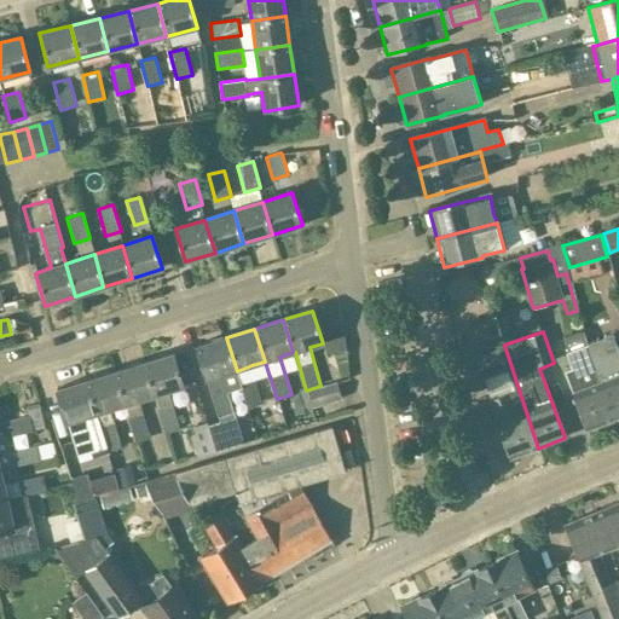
[(618,353),(612,335),(588,345),(613,420),(618,417),(618,353)]
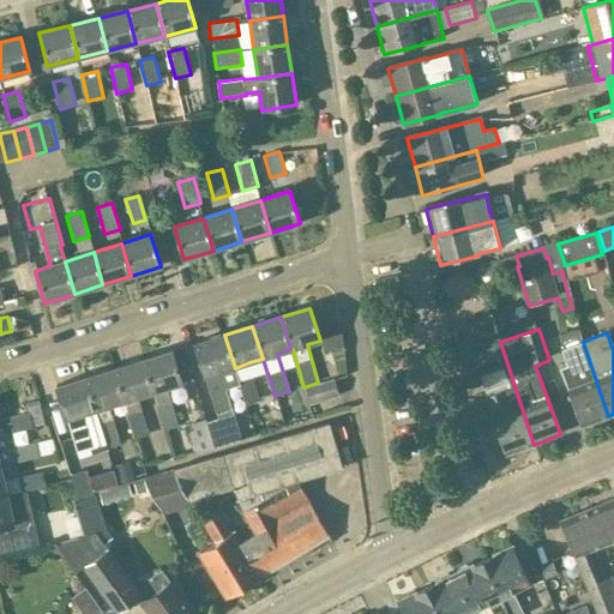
[(224,335),(194,344),(204,377),(206,377),(218,417),(206,421),(215,449),(242,439),(227,390),(240,385),(239,380),(235,368),(224,335)]
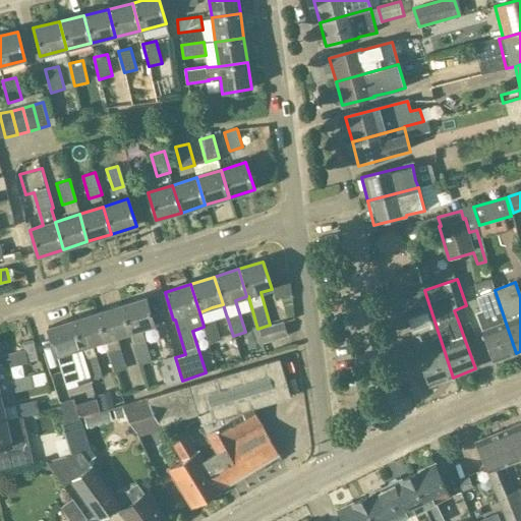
[(400,299),(413,337),(412,337),(418,354),(417,354),(429,386),(453,378),(424,290),(400,299)]
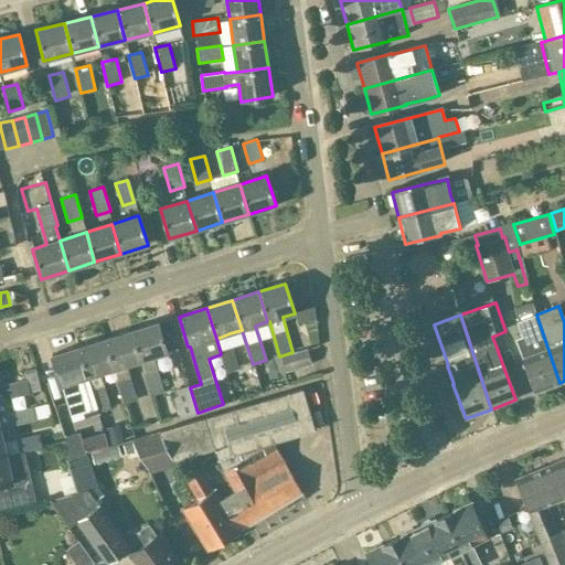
[(516,322),(523,338),(515,341),(523,359),(522,360),(535,393),(560,383),(536,315),(516,322)]
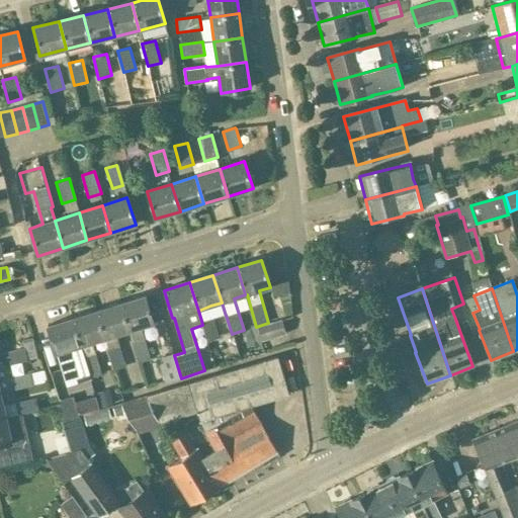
[(151,359),(142,328),(153,324),(145,296),(119,304),(128,332),(130,331),(134,342),(133,342),(139,362),(151,359)]
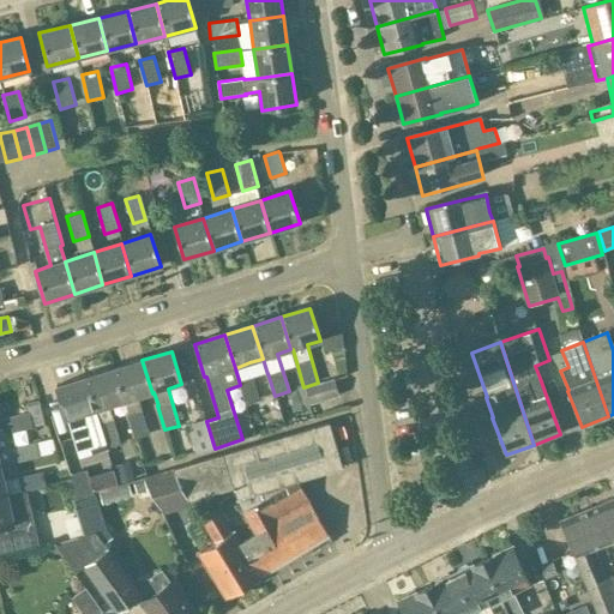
[(139,397),(152,393),(142,360),(113,369),(124,402),(125,402),(136,439),(150,435),(139,397)]
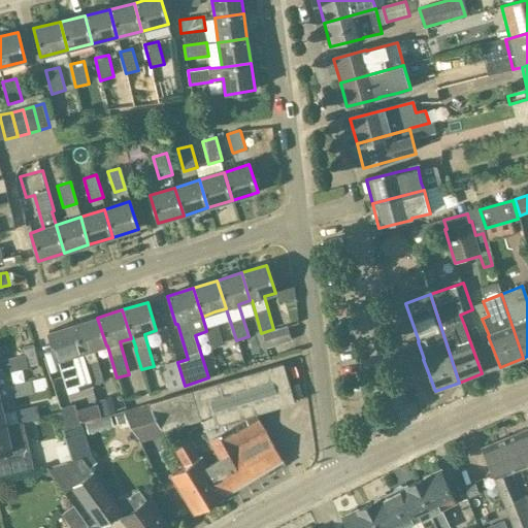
[(109,357),(106,345),(97,318),(74,325),(83,353),(87,364),(85,364),(91,386),(104,382),(98,361),(109,357)]
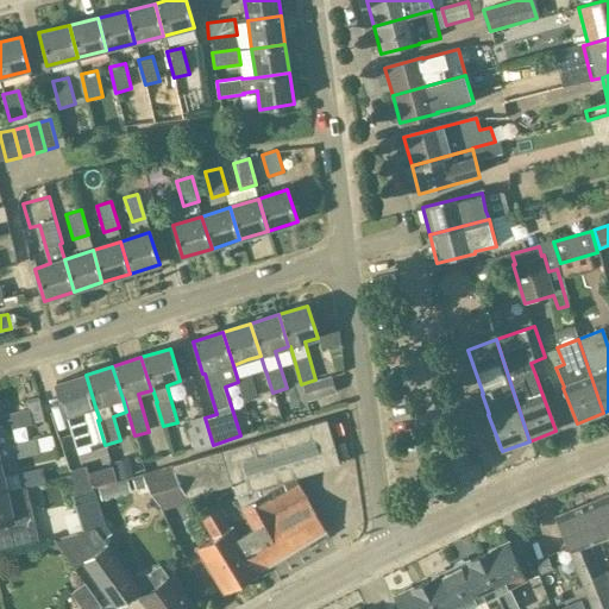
[(251,372),(237,377),(238,382),(244,401),(259,396),(251,372)]
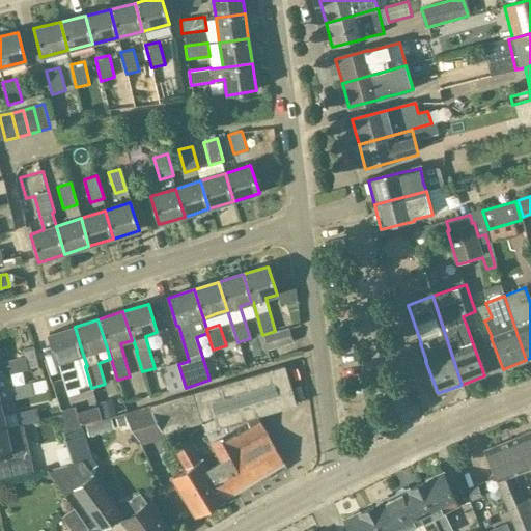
[(68,359),(83,355),(75,327),(48,334),(66,395),(78,392),(68,359)]
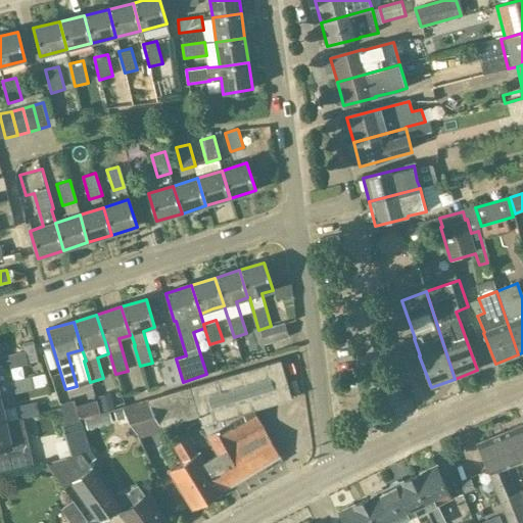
[(289,338),(285,323),(259,331),(264,345),(289,338)]
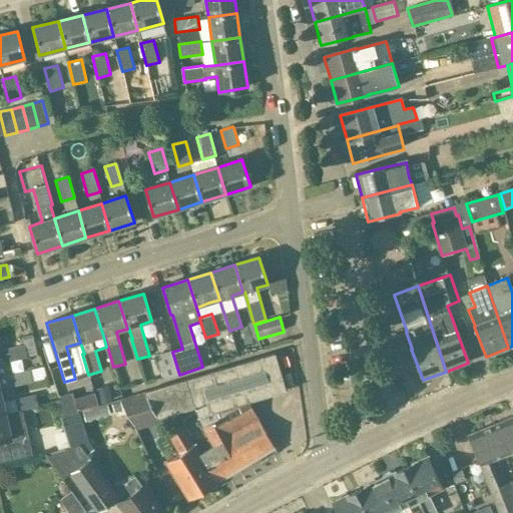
[(37,354),(33,334),(21,337),(24,345),(3,350),(6,362),(37,354)]
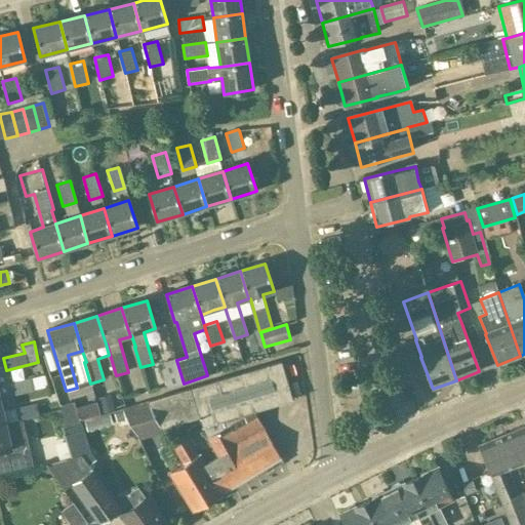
[(184,384),(176,360),(176,358),(160,363),(167,389),(184,384)]
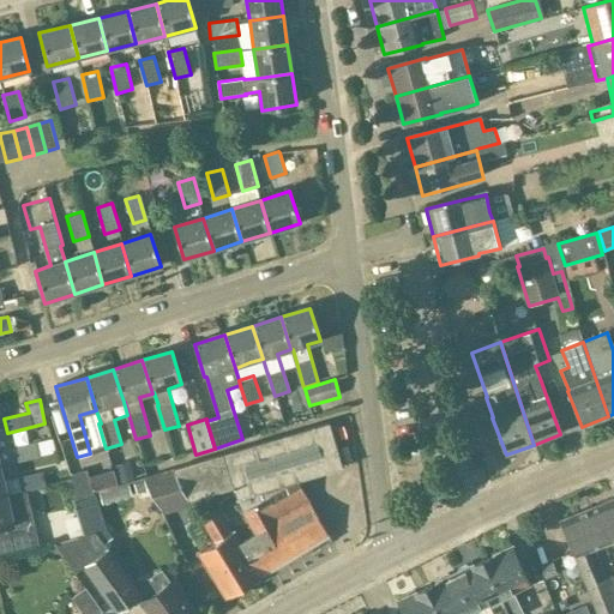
[(232,491),(238,499),(236,500),(256,535),(241,543),(260,576),(327,535),(299,481),(342,468),(329,423),(173,469),(174,470),(191,501),(232,491)]
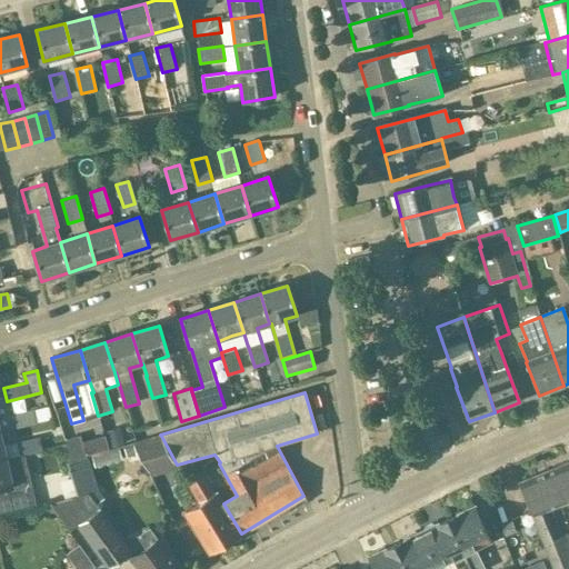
[(11,413),(0,416),(0,430),(37,423),(33,410),(11,415),(11,413)]
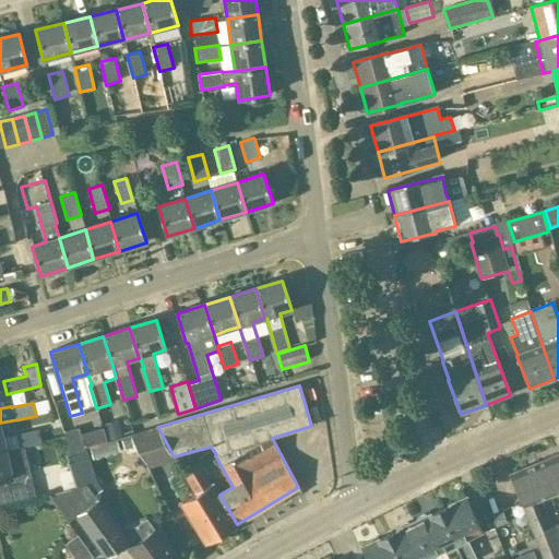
[(102,421),(106,439),(120,435),(115,417),(102,421)]
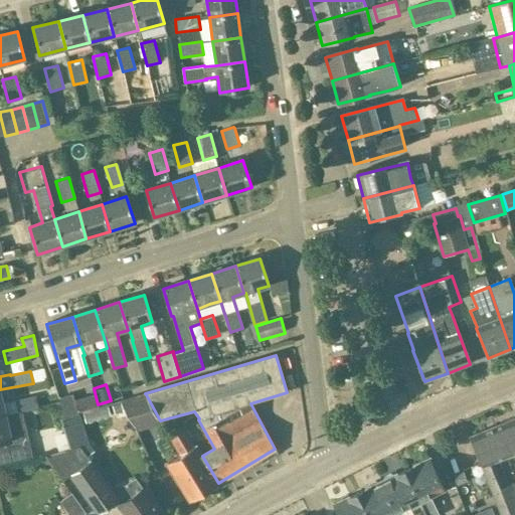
[(59,398),(65,417),(78,413),(72,394),(59,398)]
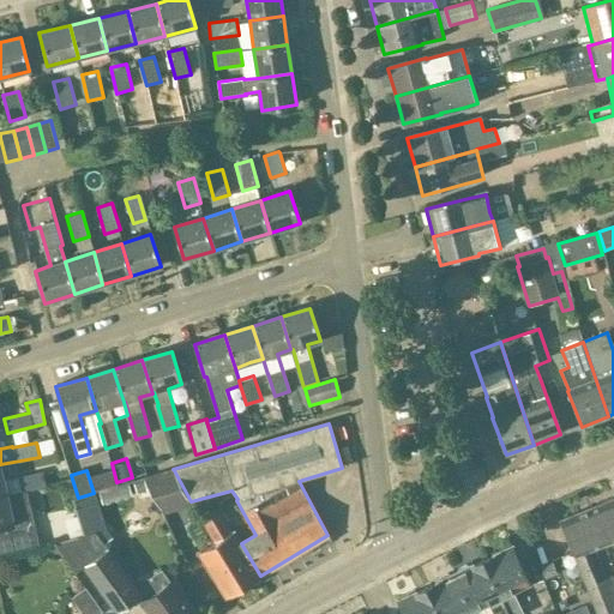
[(192,505),(191,501),(174,470),(145,480),(163,513),(192,505)]
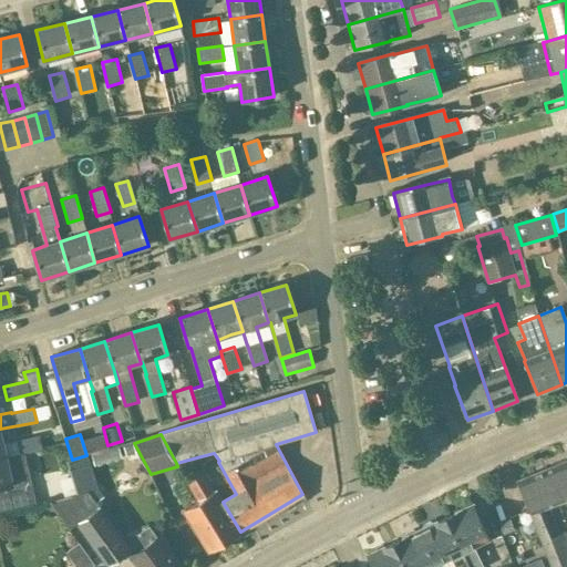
[(40,435),(14,442),(18,456),(26,454),(43,450),(40,435)]
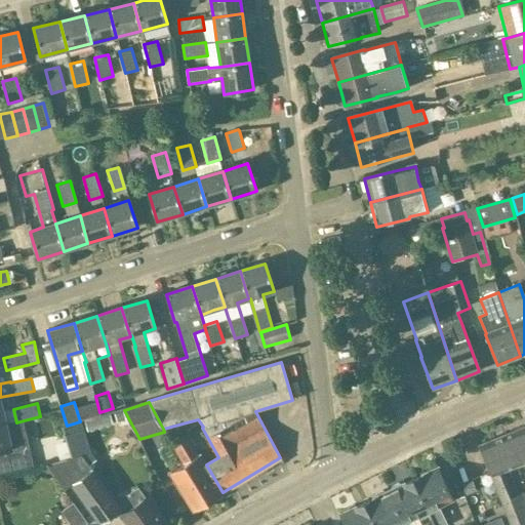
[(0,474),(34,466),(24,420),(16,422),(5,425),(0,426),(0,474)]
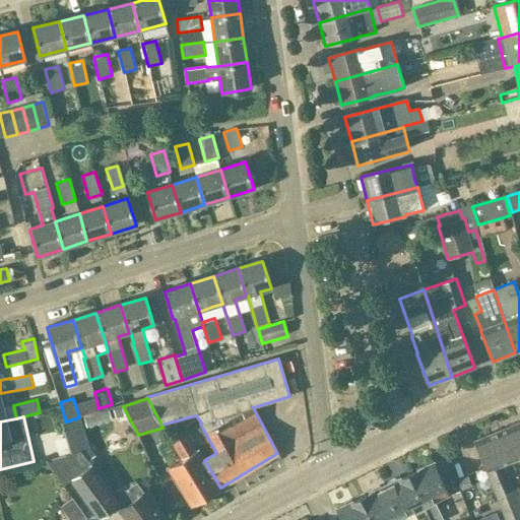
[(88,449),(79,417),(66,421),(66,423),(62,424),(70,453),(46,460),(64,485),(70,480),(99,519),(121,504),(83,453),(88,449)]
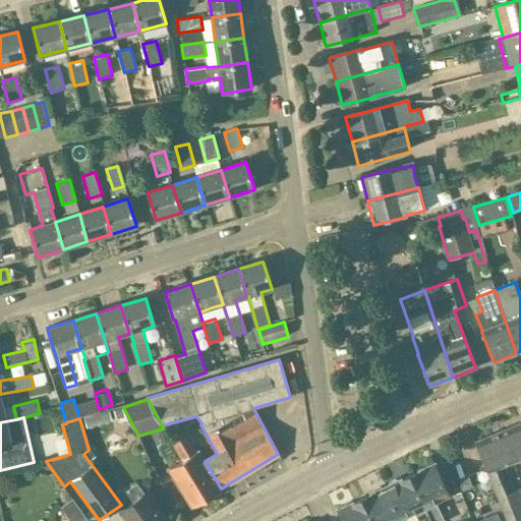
[(511,463),(520,459),(520,461),(520,423),(499,432),(511,463)]
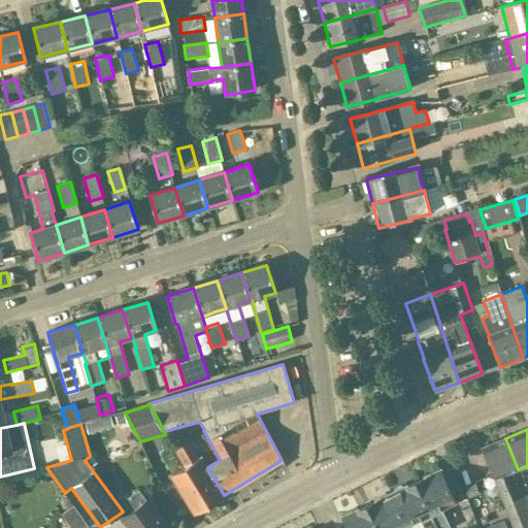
[(194,514),(224,495),(207,467),(202,457),(200,459),(194,448),(196,447),(189,435),(172,446),(185,467),(171,476),(194,514)]
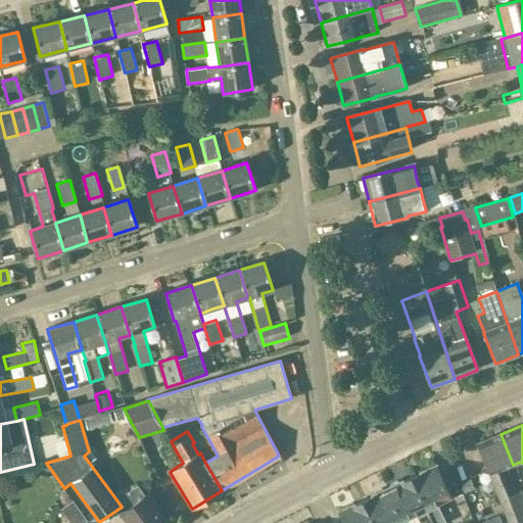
[(516,492),(506,468),(513,465),(501,434),(477,443),(489,474),(509,522),(522,522),(522,492),(522,490),(516,492)]
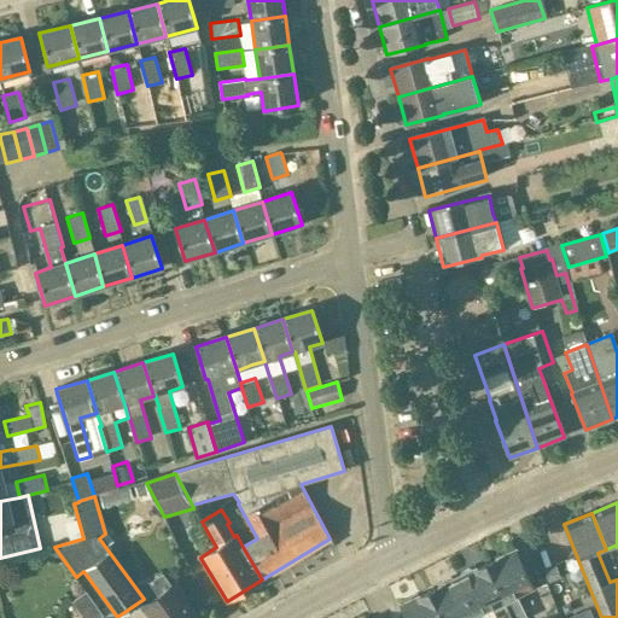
[(516,549),(487,564),(513,617),(528,617),(518,596),(534,588),(516,549)]
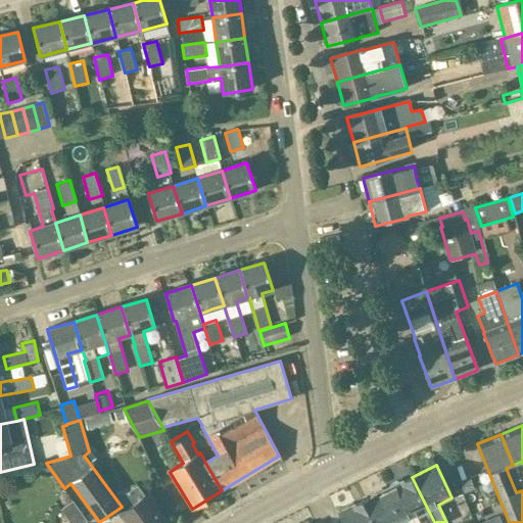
[(390,487),(387,488),(402,521),(403,521),(403,522),(434,522),(412,477),(399,483),(397,481),(390,484),(390,487)]
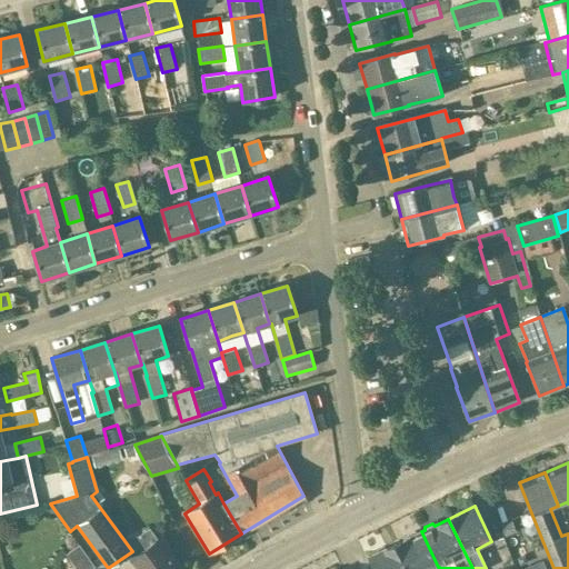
[(142,568),(179,568),(168,553),(171,551),(161,538),(158,540),(150,528),(139,536),(148,548),(135,557),(142,568)]
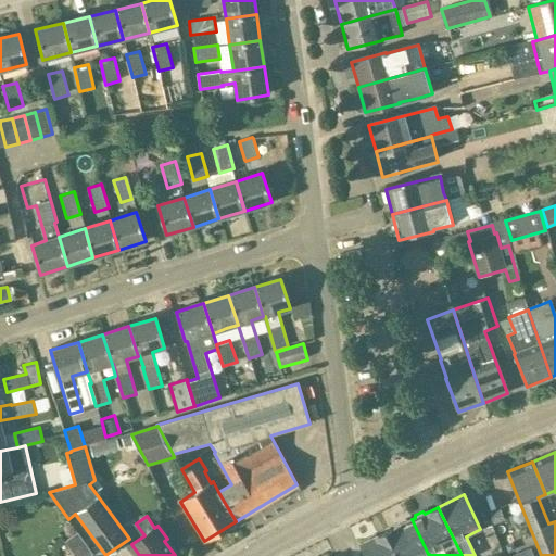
[(399,526),(386,532),(396,555),(424,555),(428,554),(412,519),(408,521),(405,519),(399,522),(399,526)]
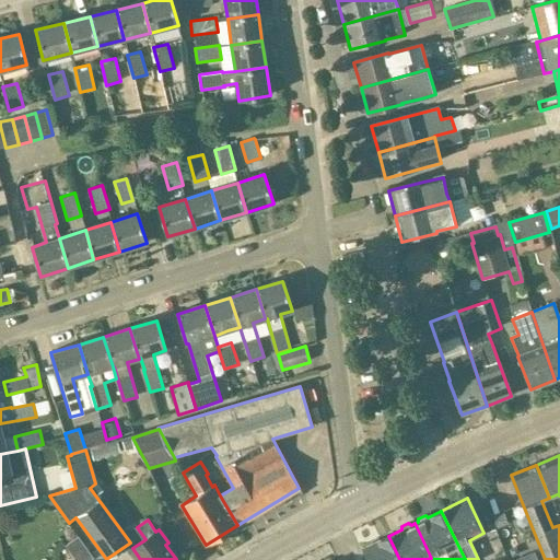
[(66,545),(76,559),(91,559),(94,558),(79,535),(66,545)]
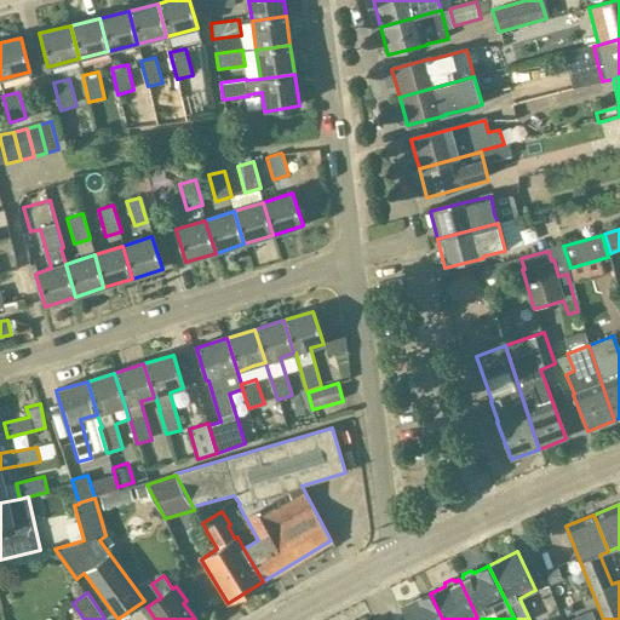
[(406,619),(442,619),(430,593),(401,608),(406,619)]
